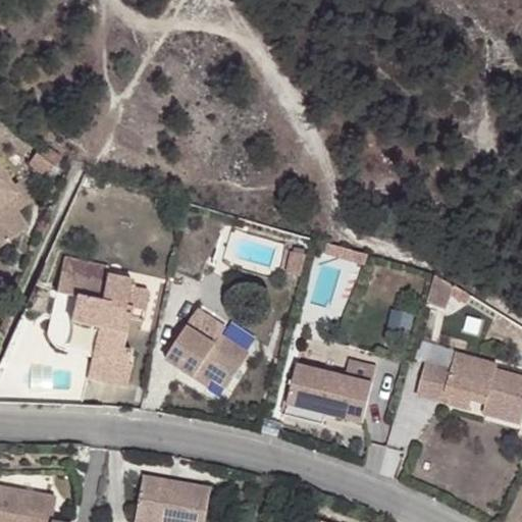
[(0,242),(29,224),(18,208),(11,197),(15,193),(10,183),(0,168),(0,242)]
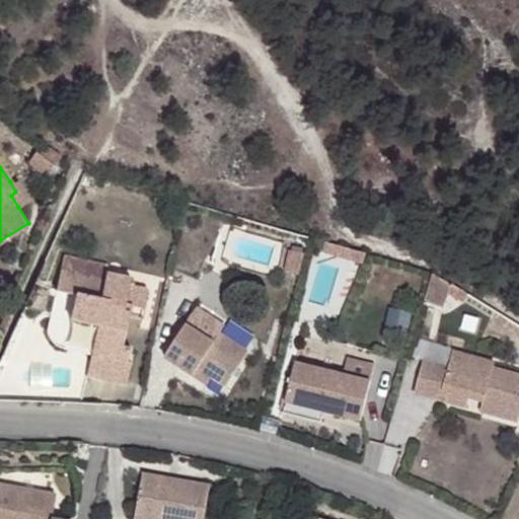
[(11,196),(18,207),(31,200),(18,178),(10,181),(15,192),(11,196)]
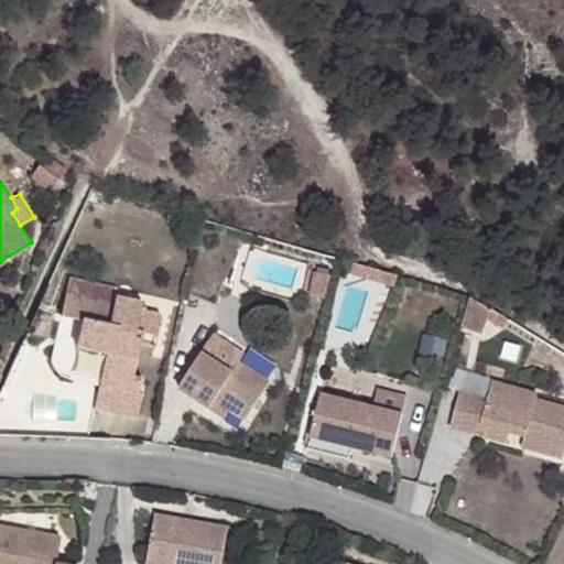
[(398,274),(354,262),(350,273),(393,285),(398,274)]
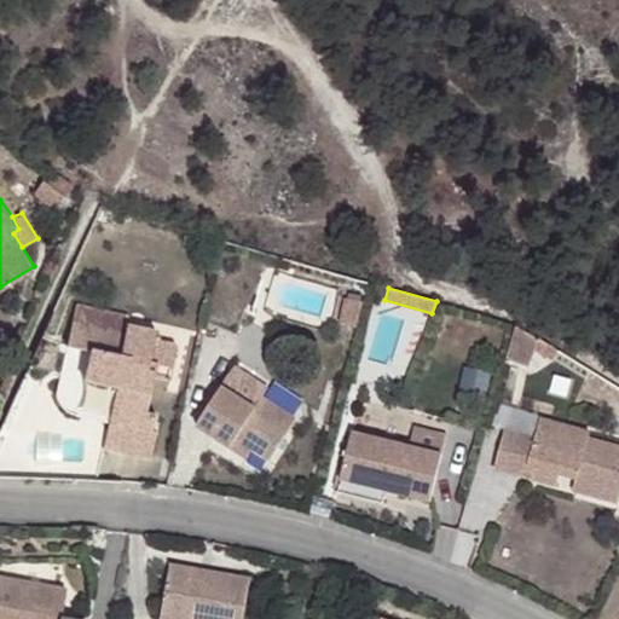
[(345,298),(339,323),(357,327),(363,302),(345,298)]
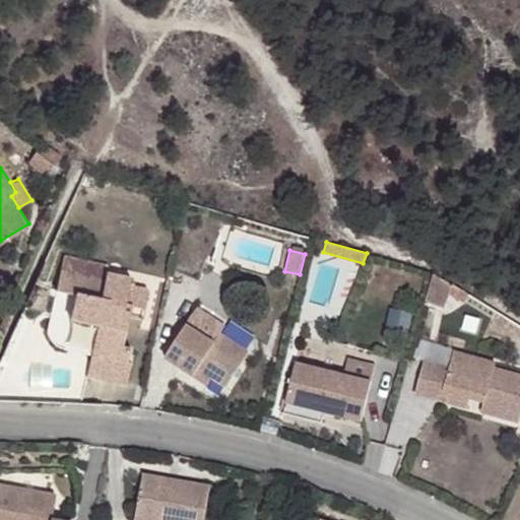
[(91,353),(130,363),(134,346),(123,343),(130,315),(132,305),(145,309),(149,287),(132,283),(133,278),(107,273),(106,278),(62,269),(48,329),(94,339),(91,353)]
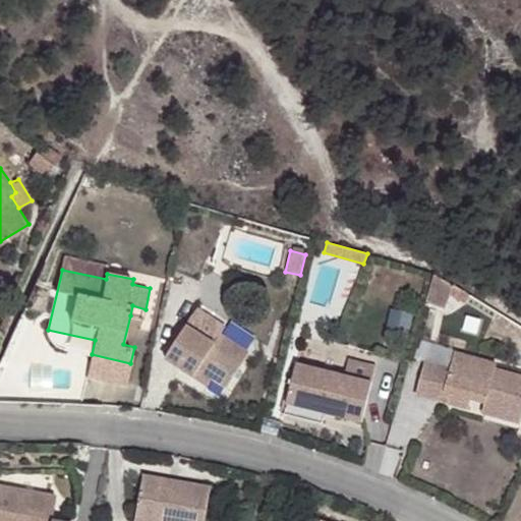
[(428,297),(447,304),(451,291),(455,282),(436,271),(428,297)]
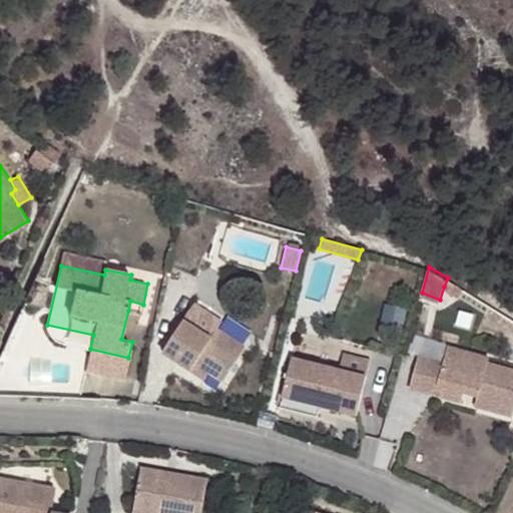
[(464,288),(448,278),(444,287),(460,295),(464,288)]
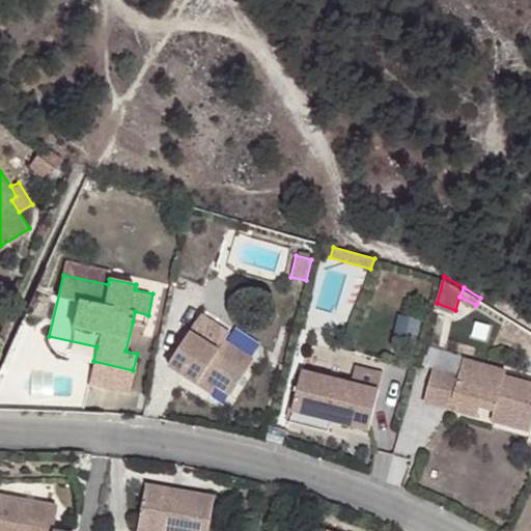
[(135,311),(133,322),(146,325),(148,315),(135,311)]
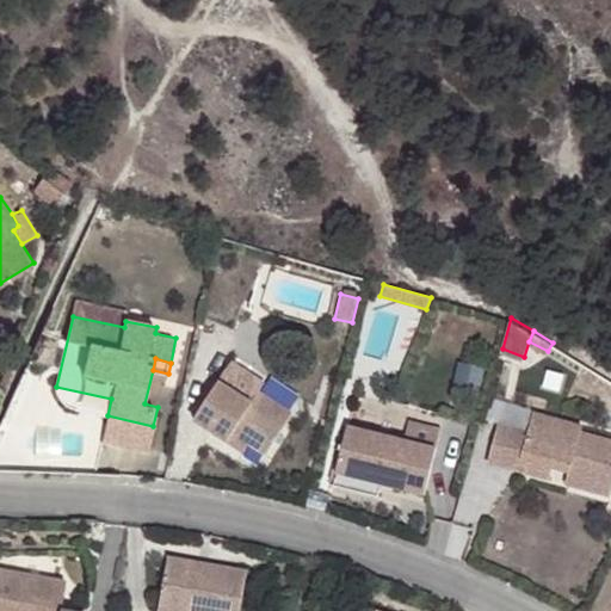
[(234,431),(251,442),(266,454),(292,412),(259,390),(251,402),(218,381),(195,418),(227,440),(234,431)]
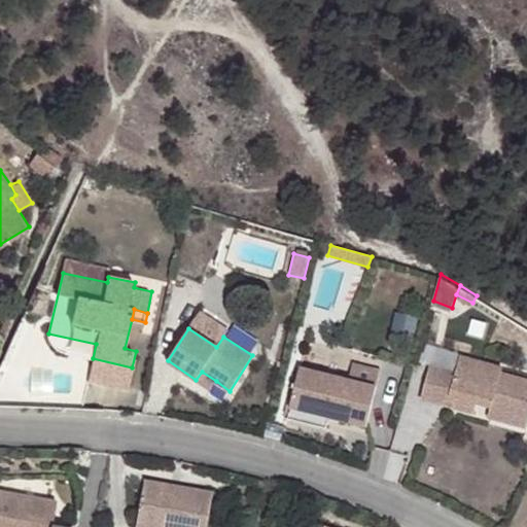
[(65,352),(93,358),(96,344),(48,334),(50,339),(53,344),(57,349),(65,352)]
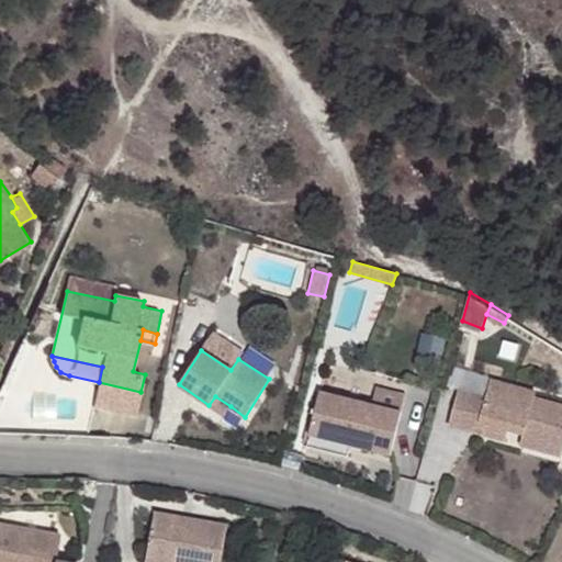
[(405,395),(323,374),(319,391),(401,412),(405,395)]
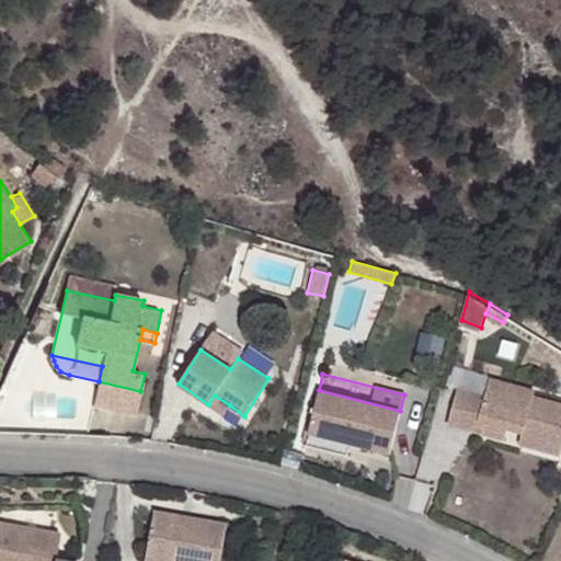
[(525,425),(522,434),(519,444),(560,455),(560,450),(560,404),(559,404),(560,399),(490,379),(484,397),(458,389),(448,422),(476,431),(479,422),(507,430),(508,421),(525,425)]
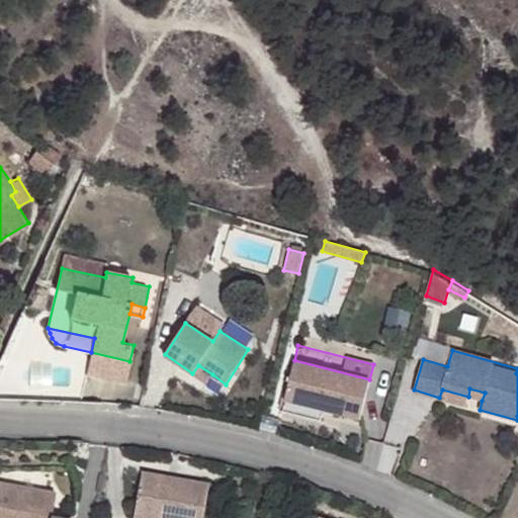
[(132,361),(130,361),(91,352),(87,372),(127,382),(132,361)]
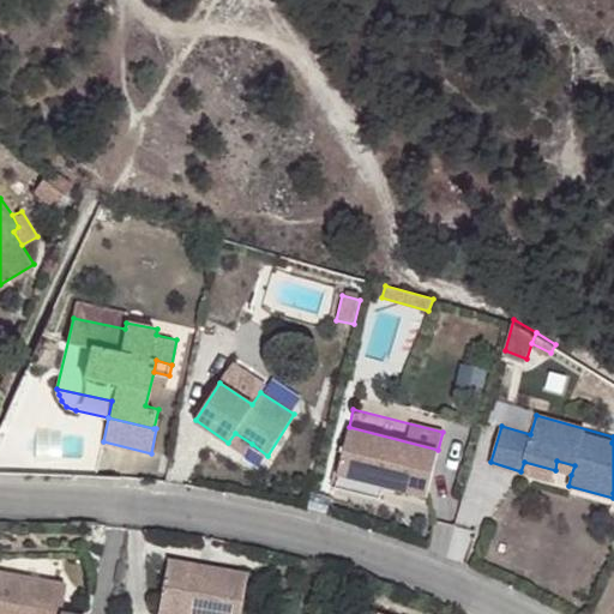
[(337,475),(381,485),(426,495),(438,450),(349,427),(337,475)]
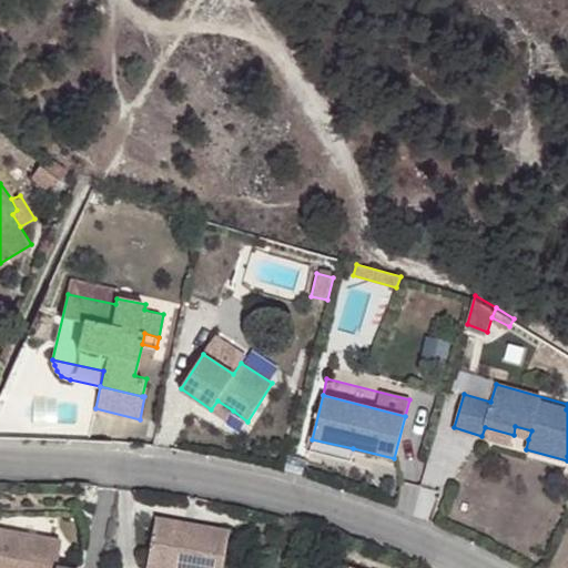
[(226,419),(233,411),(217,401),(211,409),(226,419)]
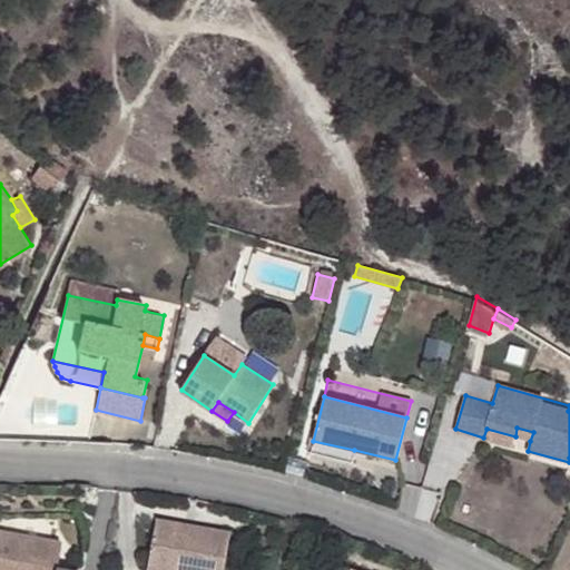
[(516,436),(530,441),(533,432),(517,428),(516,436)]
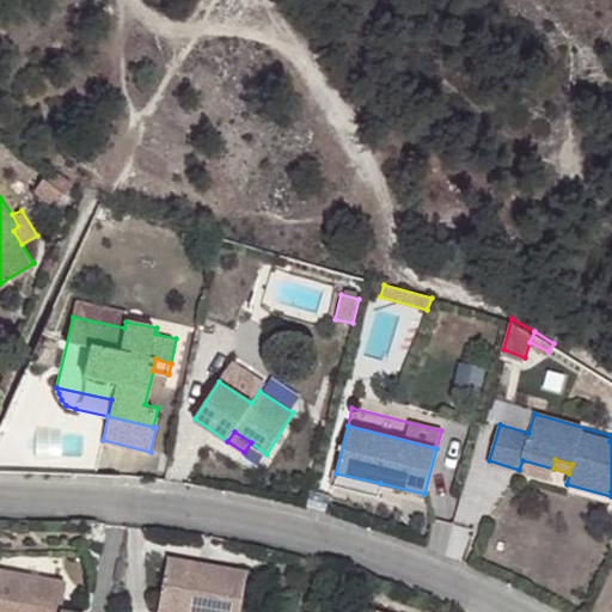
[(550,479),(554,469),(522,460),(519,470),(550,479)]
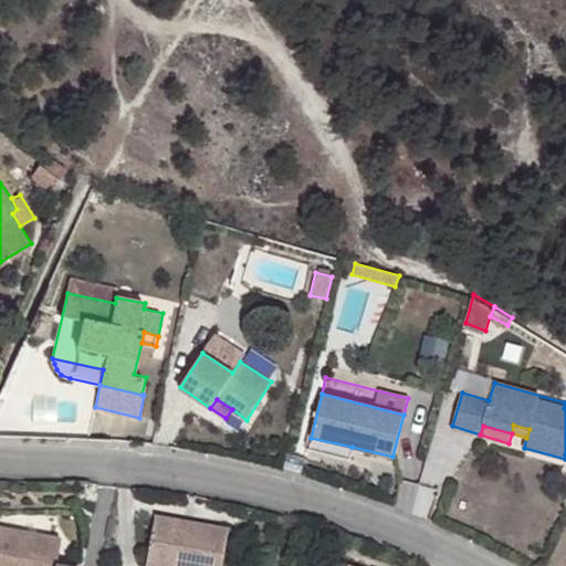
[(348,459),(352,447),(311,438),(307,450),(348,459)]
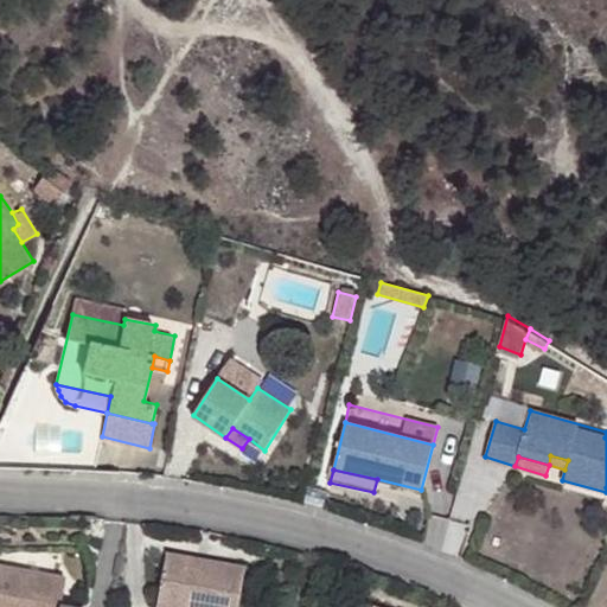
[(155,606),(236,606),(244,567),(166,553),(155,606)]
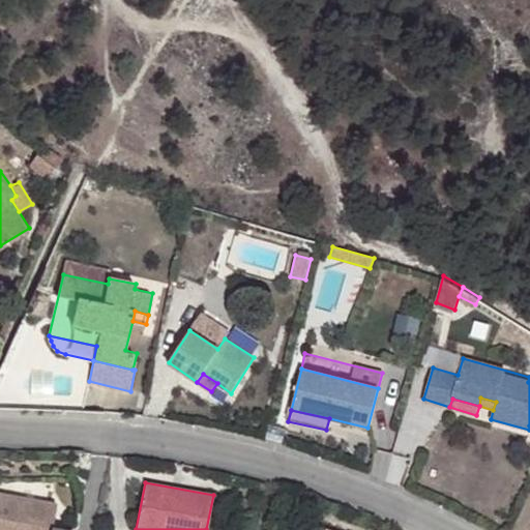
[(62,529),(54,528),(59,504),(0,493),(0,529),(62,529)]
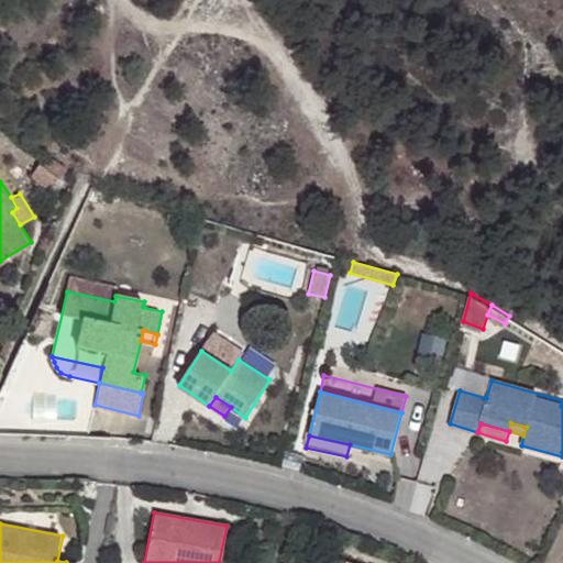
All buildings are outlined.
